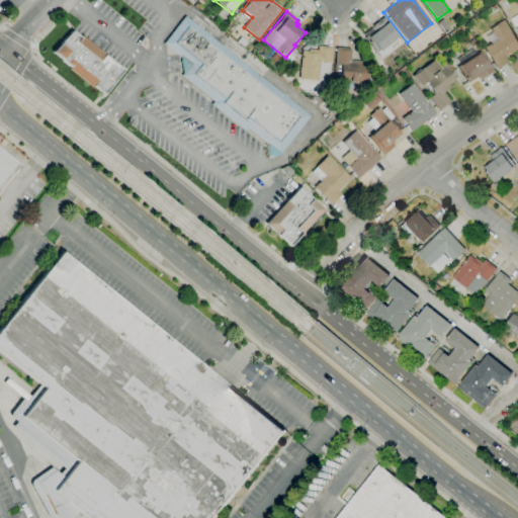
[(517,35),(515,30),(516,29),(509,19),(517,13),(517,35)]
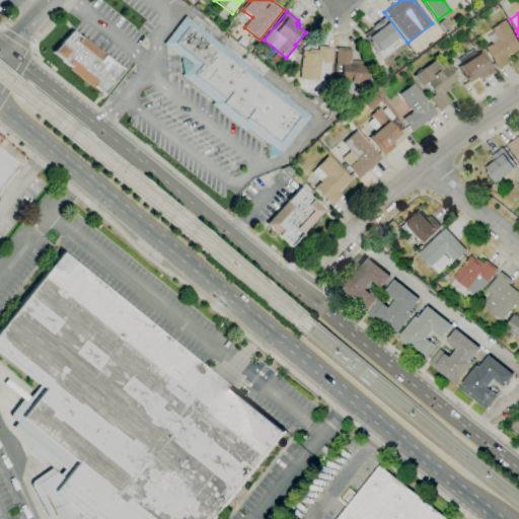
[(280,154),(268,158),(268,144),(247,129),(245,132),(211,105),(214,102),(180,76),(182,74),(180,59),(163,45),(184,16),(311,117),(280,154)]
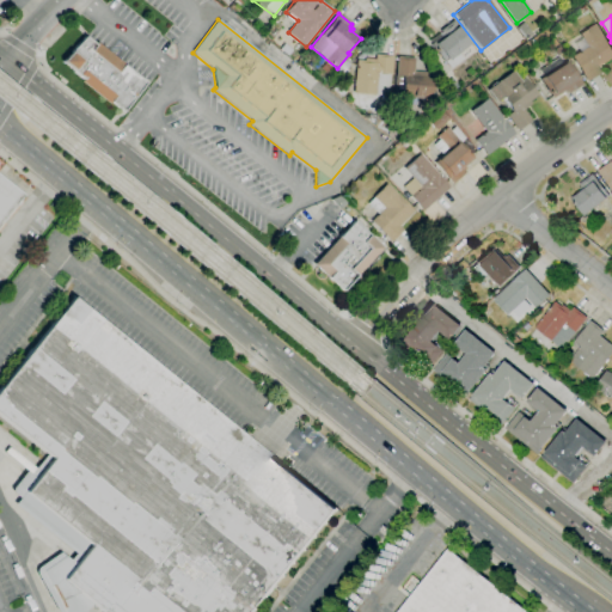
[(442,61),(430,46),(441,37),(439,35),(441,32),(440,31),(453,20),(458,25),(457,26),(470,43),(447,61),(446,59),(442,61)]
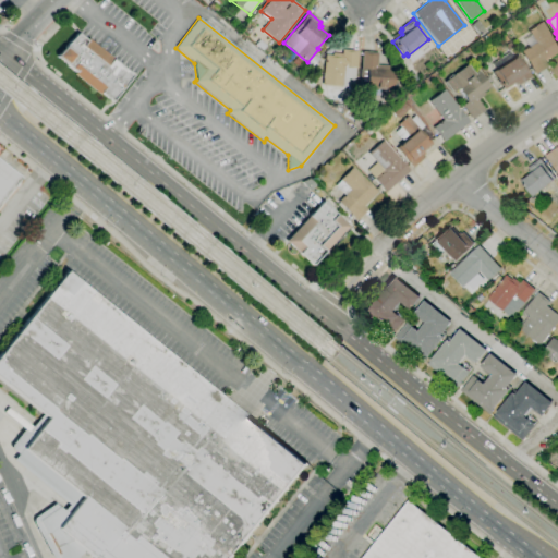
[(534,75),(520,51),(535,43),(528,31),(543,22),(557,47),(557,53),(545,62),(547,67),(534,75)]
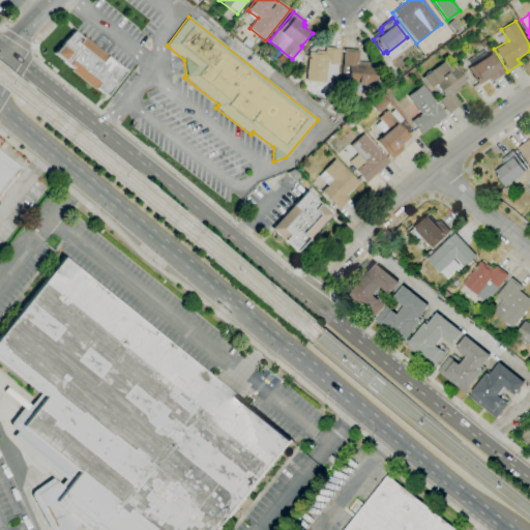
[(105,96),(95,88),(94,90),(69,70),(71,69),(53,54),(61,43),(62,45),(72,32),(81,39),(83,36),(108,56),(107,57),(125,71),(105,96)]
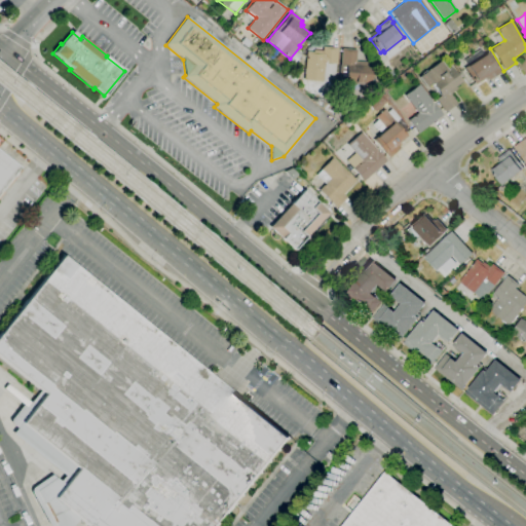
[(247,48),(240,43),(245,38),(251,43),(247,48)]
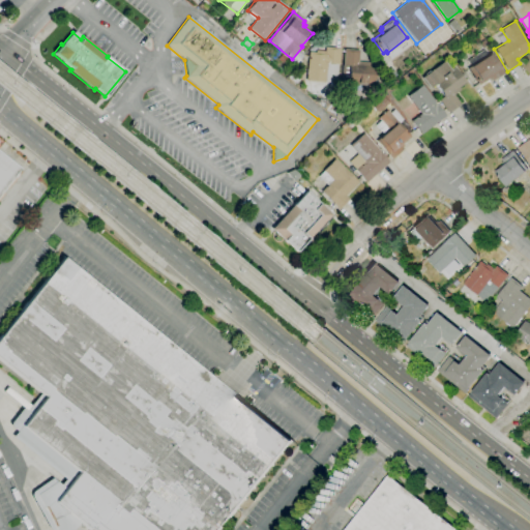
[(325,83),(306,81),(308,52),(316,53),(316,51),(325,52),(325,47),(341,49),(339,64),(326,63),(325,83)]
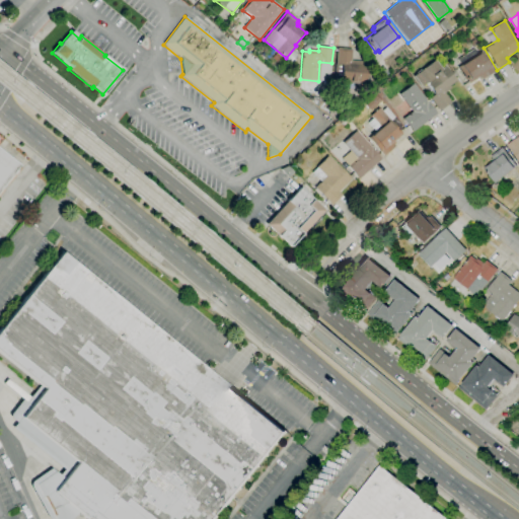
[(366,83),(340,81),(341,65),(335,65),(337,49),(351,50),(350,61),(367,62),(366,83)]
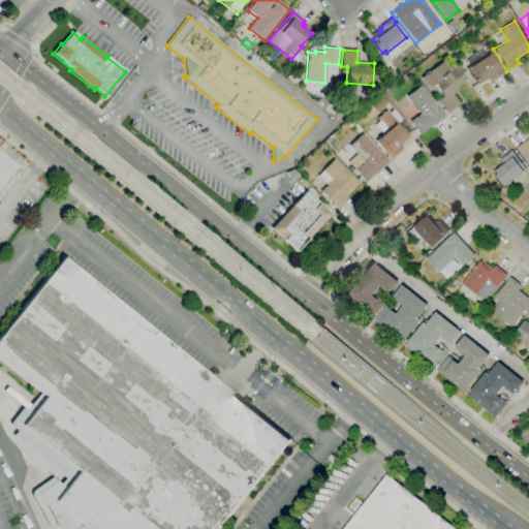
[(477,85),(466,68),(490,53),(503,72),(491,81),(490,79),(488,81),(487,79),(477,85)]
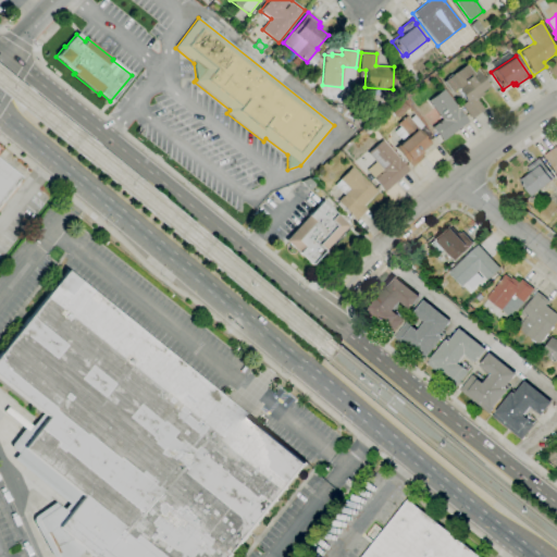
[(471,119),(460,106),(466,101),(455,87),(477,71),(489,87),(482,93),(483,95),(477,100),(483,110),(471,119)]
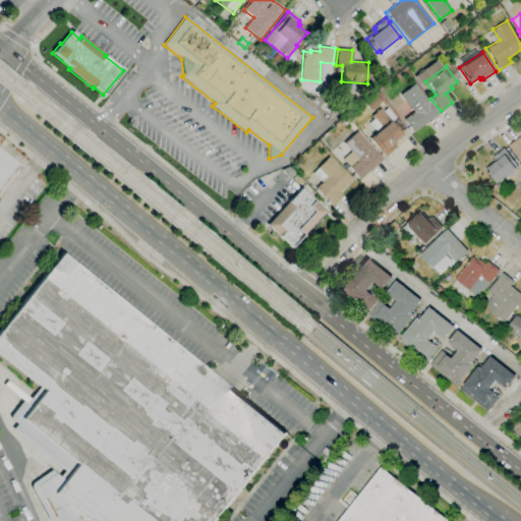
[(413,132),(403,119),(413,112),(400,95),(414,83),(438,114),(413,132)]
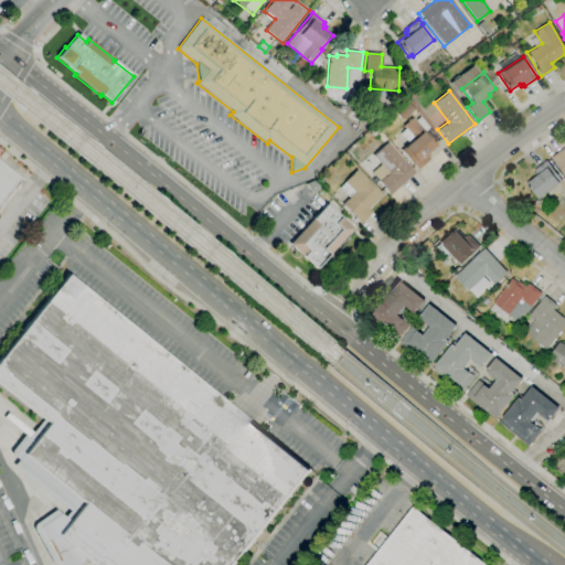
[(402,120),(396,114),(407,103),(414,110),(402,120)]
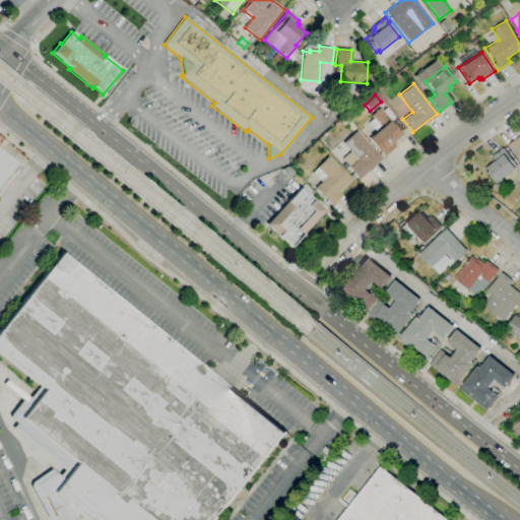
[(384,156),(369,138),(371,137),(370,136),(376,131),(368,123),(373,119),(371,116),(379,108),(402,134),(394,141),(395,143),(393,145),(395,146),(384,156)]
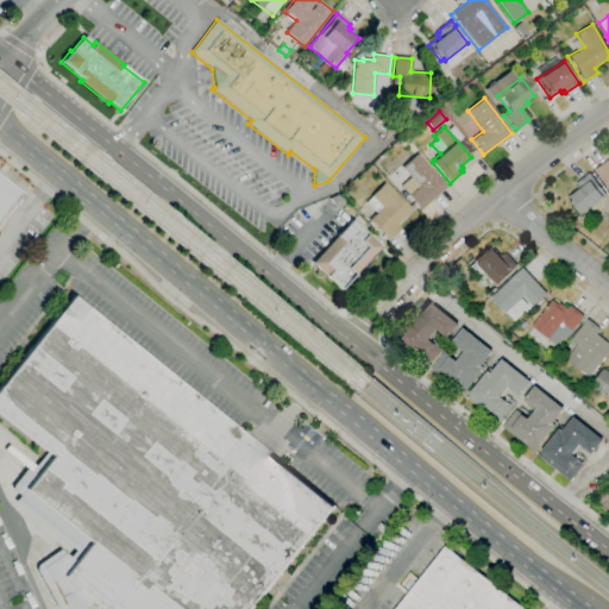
[(421,211),(408,196),(419,187),(401,168),(418,154),(437,174),(435,174),(447,187),(421,211)]
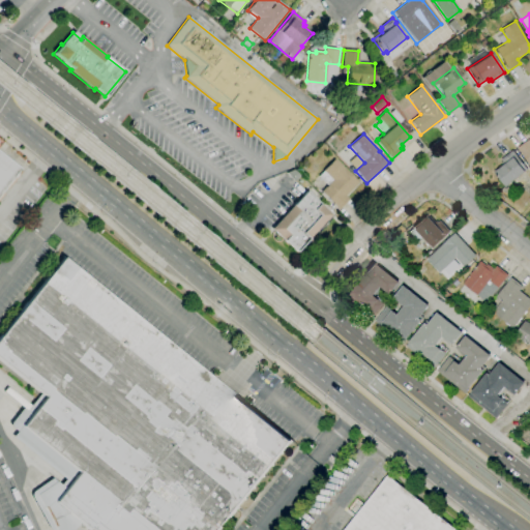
[(529,166),(517,148),(528,140),(529,142),(529,166)]
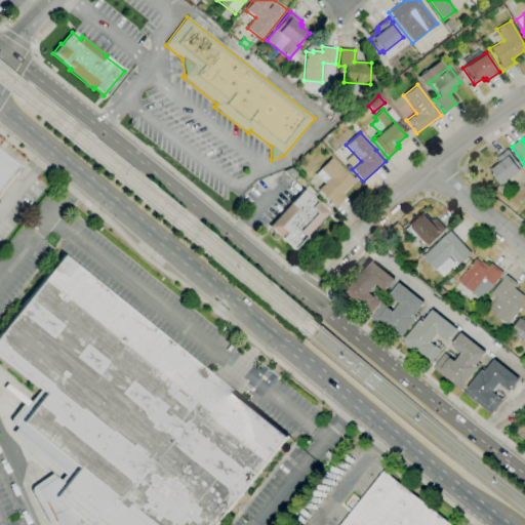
[(499,186),(488,170),(496,164),(495,162),(497,160),(495,158),(508,149),(522,168),(499,186)]
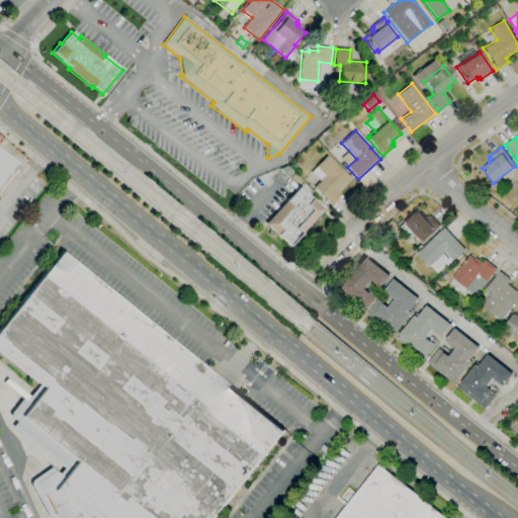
[(0,189),(0,149),(19,165),(0,189)]
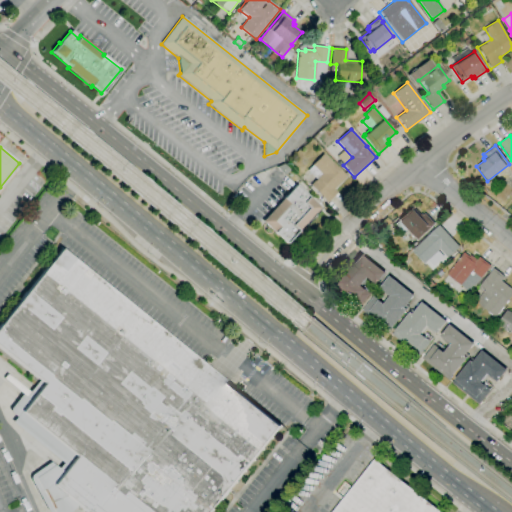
[(326,203),(309,186),(320,174),(311,165),(323,153),(346,177),(333,189),(337,193),(326,203)]
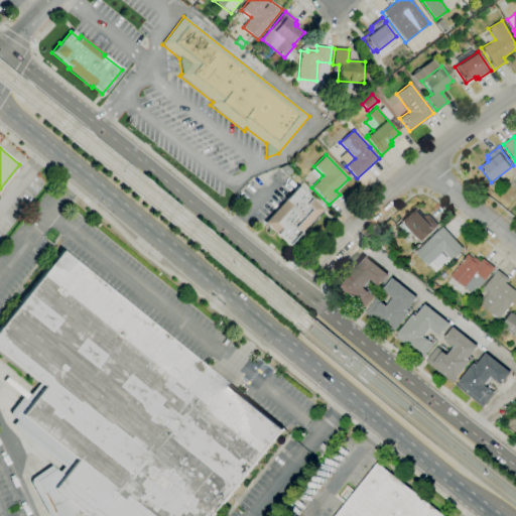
[(286,176),(279,168),(285,165),(291,171),(286,176)]
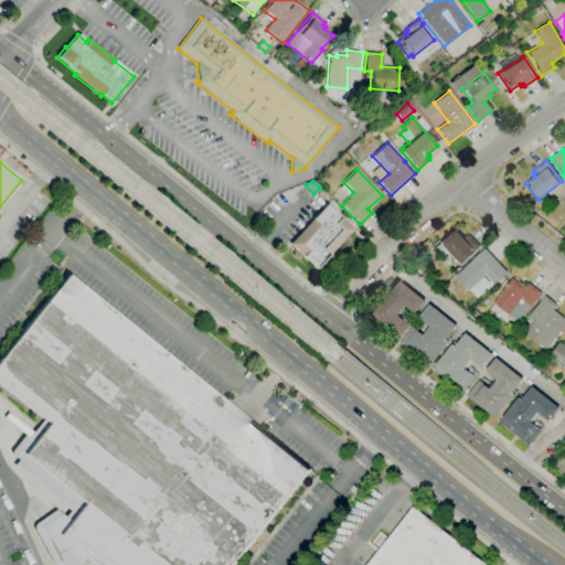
[(315,269),(288,244),(326,204),(352,228),(315,269)]
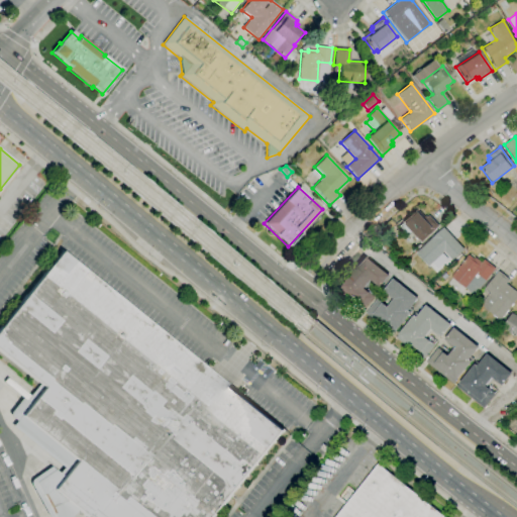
[(421,242),(418,240),(404,225),(402,222),(416,209),(423,217),(425,215),(426,217),(428,215),(438,226),(421,242)]
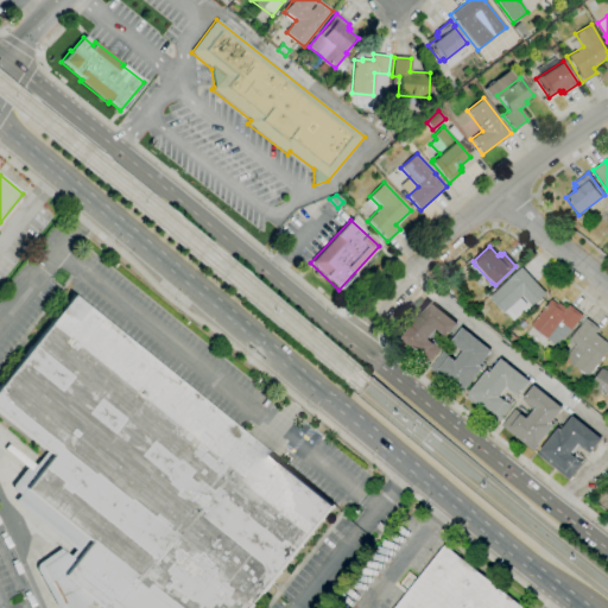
[(502,314),(488,298),(521,267),(546,295),(531,308),(521,296),(502,314)]
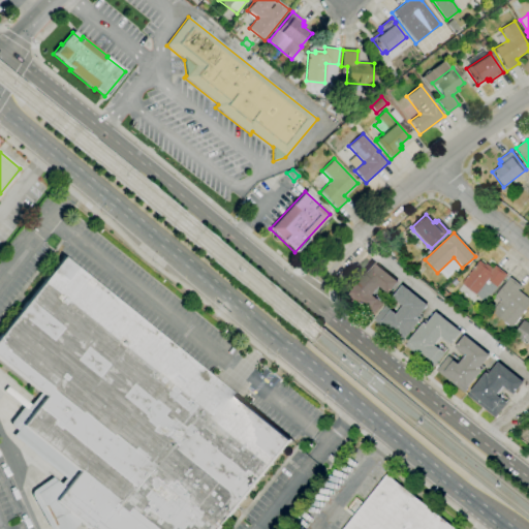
[(10,426),(9,423),(23,407),(27,409),(40,393),(0,360),(0,335),(62,257),(290,440),(219,528),(89,528),(80,521),(72,528),(49,528),(30,495),(30,492),(51,477),(60,485),(64,478),(11,436),(17,431),(10,426)]
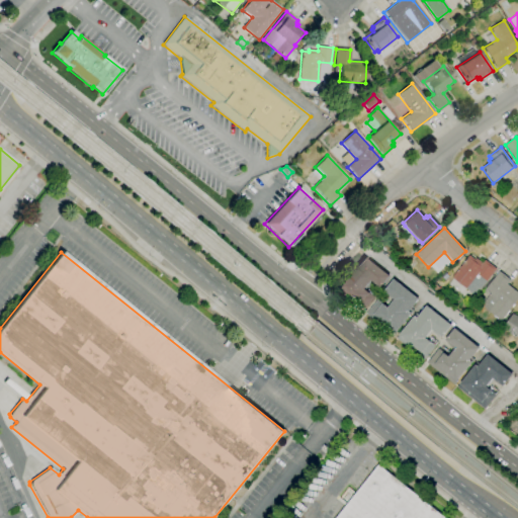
[(465,288),(451,277),(468,255),(475,260),(476,258),(482,263),(485,260),(496,269),(486,281),(477,274),(465,288)]
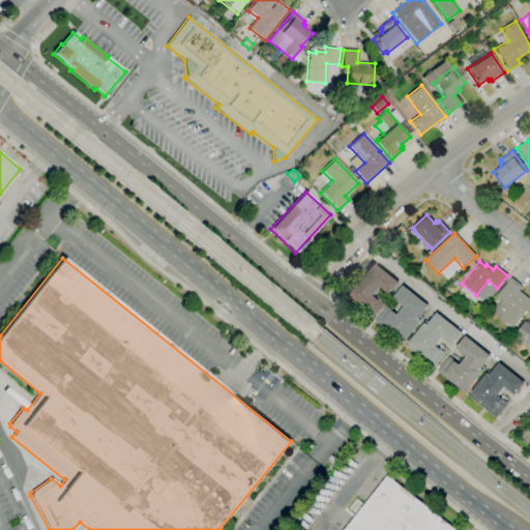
[(371,319),(344,297),(347,294),(345,293),(354,282),(355,283),(363,272),(364,273),(373,263),(398,283),(388,294),(380,288),(373,297),(376,299),(382,304),(371,319)]
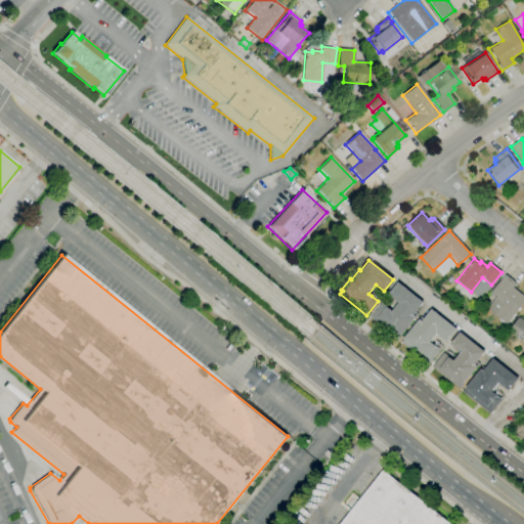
[(523,301),(506,325),(493,315),(501,304),(489,295),(505,274),(516,284),(513,288),(523,297),(523,301)]
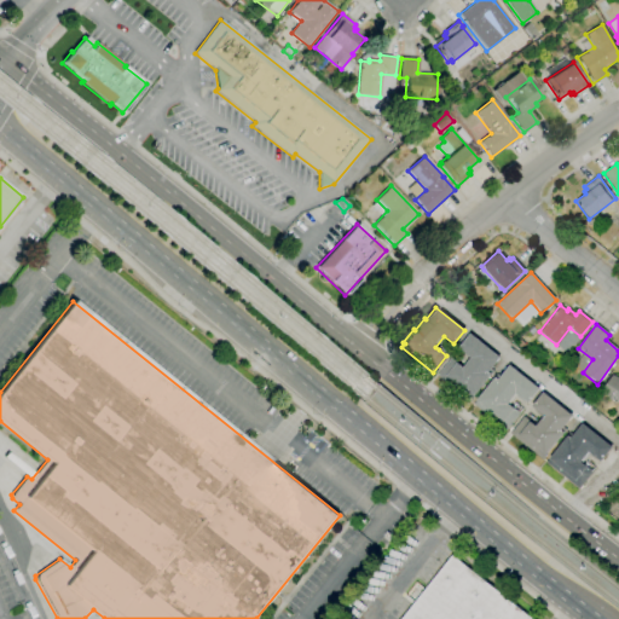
[(469,403),(437,375),(450,358),(461,368),(469,357),(458,348),(470,334),(499,358),(490,369),(493,372),(491,375),(474,397),(469,403)]
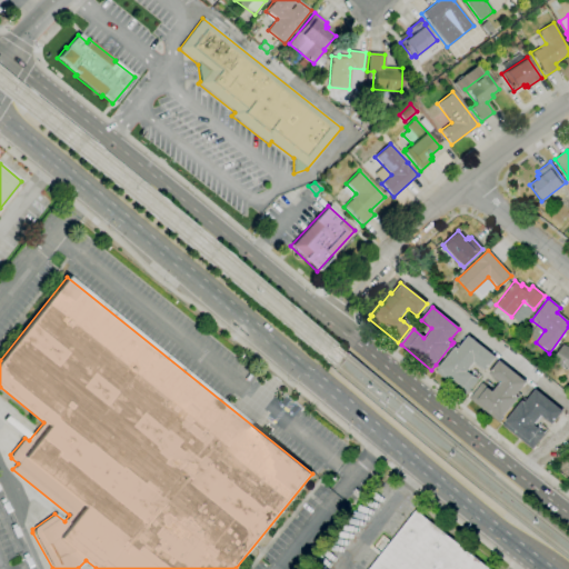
[(477,321),(472,316),(477,311),(481,317),(477,321)]
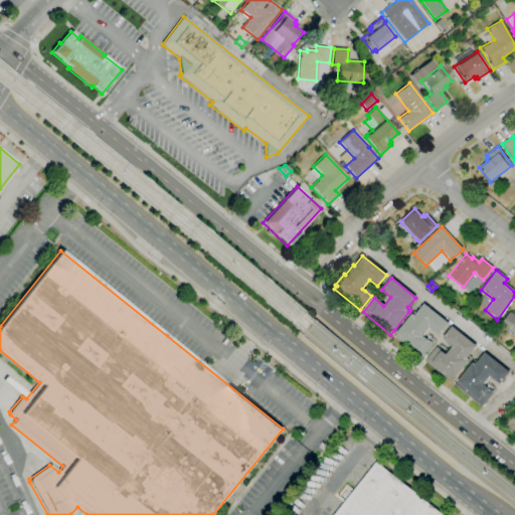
[(420,359),(393,337),(397,332),(411,314),(413,316),(423,304),(448,324),(439,336),(430,329),(422,337),(433,345),(420,359)]
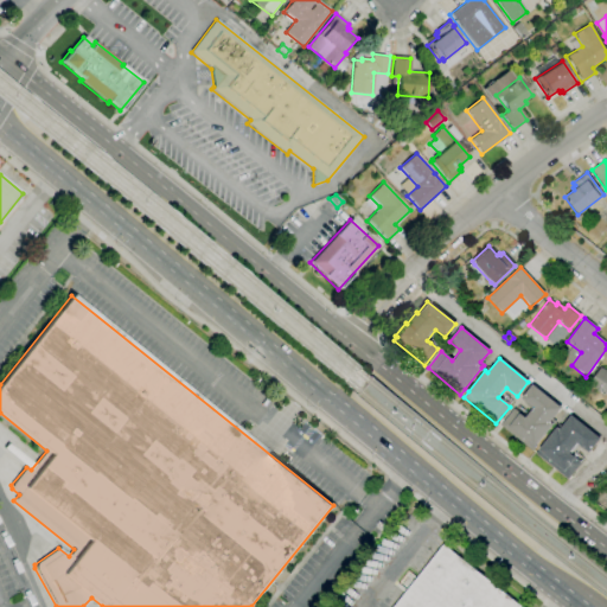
[(606,396),(589,387),(600,368),(606,371),(606,396)]
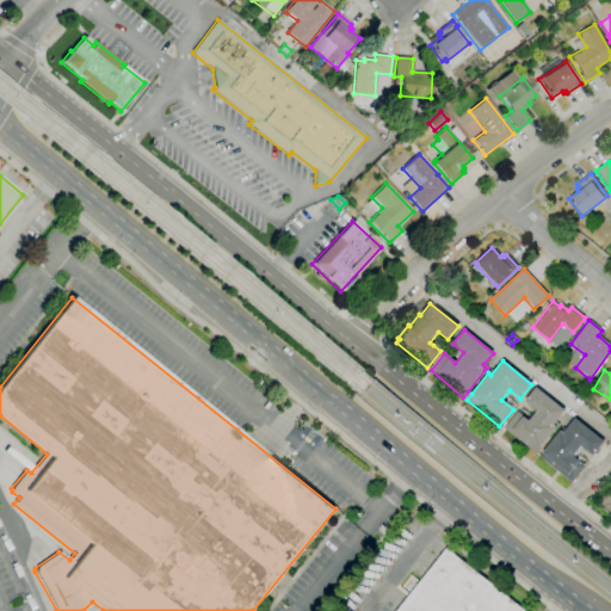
[(535,455),(503,429),(517,411),(522,415),(522,414),(528,419),(535,411),(524,401),(536,387),(565,411),(553,425),(556,427),(539,449),(535,455)]
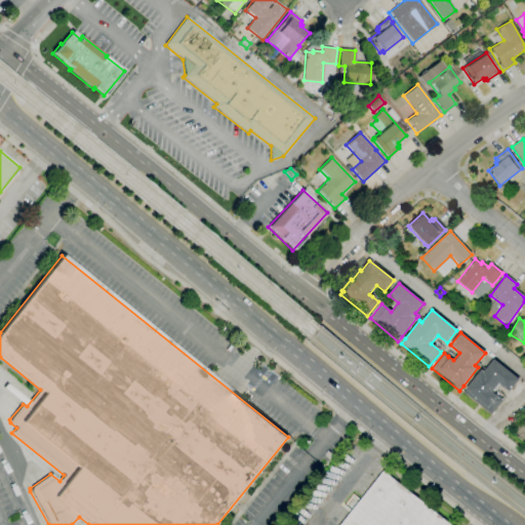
[(490,415),(462,392),(466,388),(467,388),(481,369),(484,371),(493,359),(519,379),(509,392),(500,385),(493,393),(496,396),(502,400),(490,415)]
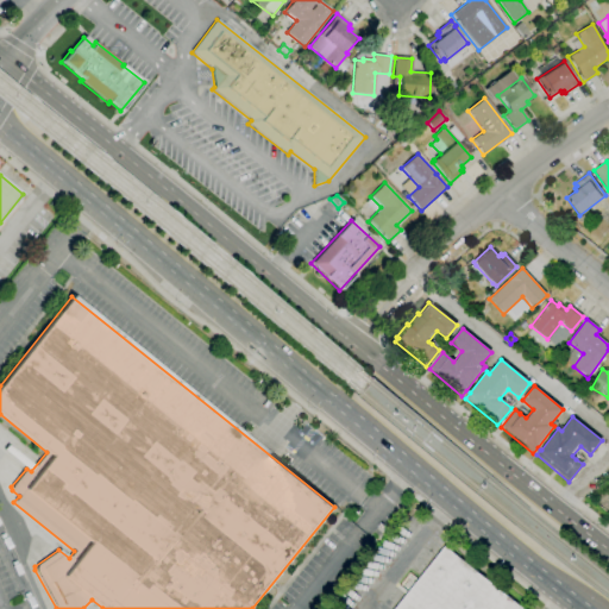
[(395,608),(445,547),(522,608),(395,608)]
